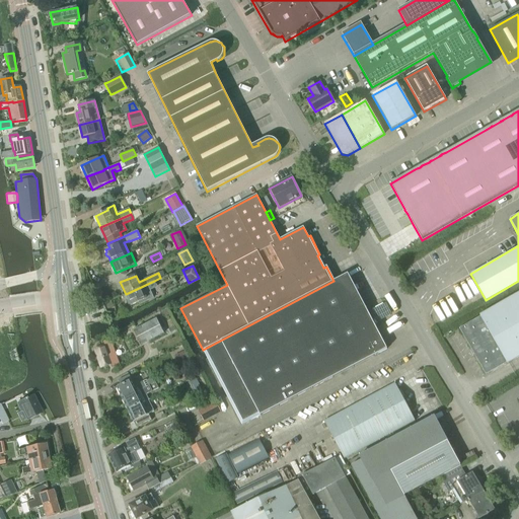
[(241,424),(387,349),(348,274),(334,281),(203,350),(241,424)]
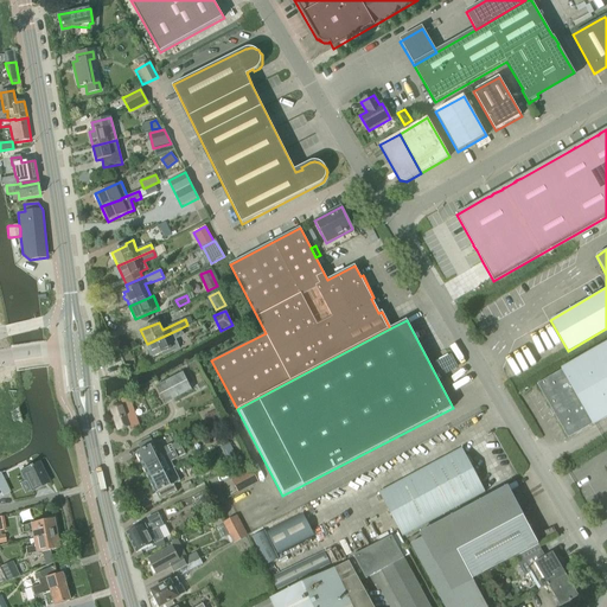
[(174,338),(183,334),(180,328),(147,344),(153,357),(161,353),(163,357),(179,349),(174,338)]
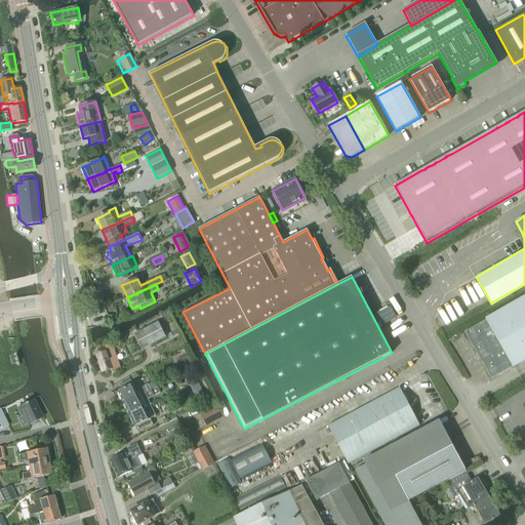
[(513,366),(514,367),(524,360),(524,296),(486,319),(486,320),(465,332),(491,378),(513,366)]
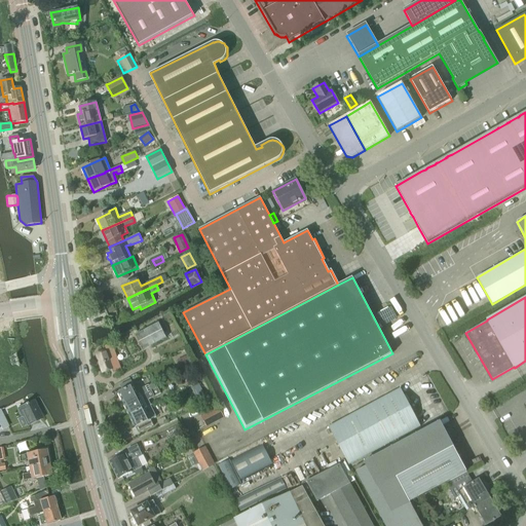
[(158,322),(135,335),(143,349),(166,337),(158,322)]
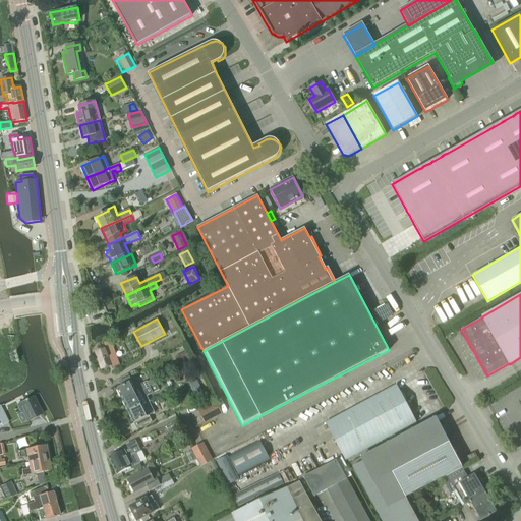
[(102,369),(111,365),(113,369),(120,366),(111,340),(103,343),(105,347),(95,350),(102,369)]
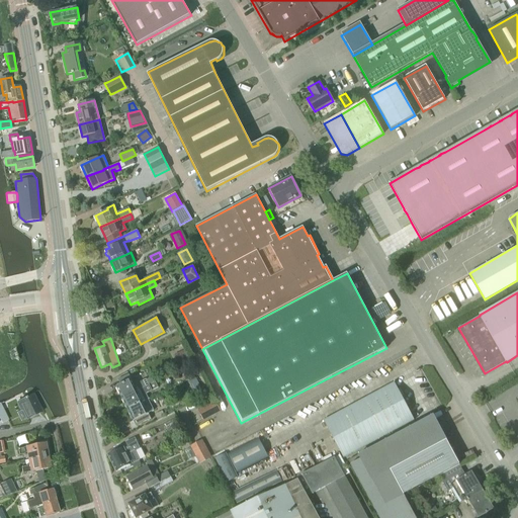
[(184,350),(174,354),(178,362),(187,357),(184,350)]
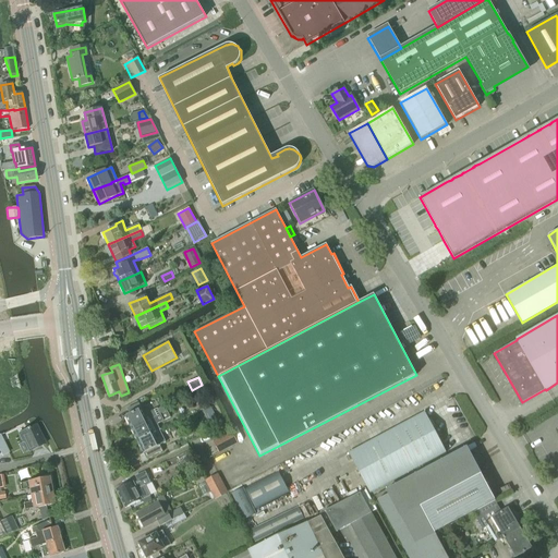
[(130,415),(126,417),(132,429),(167,412),(164,407),(158,409),(157,408),(156,409),(144,414),(142,409),(138,403),(128,409),(128,410),(130,415)]
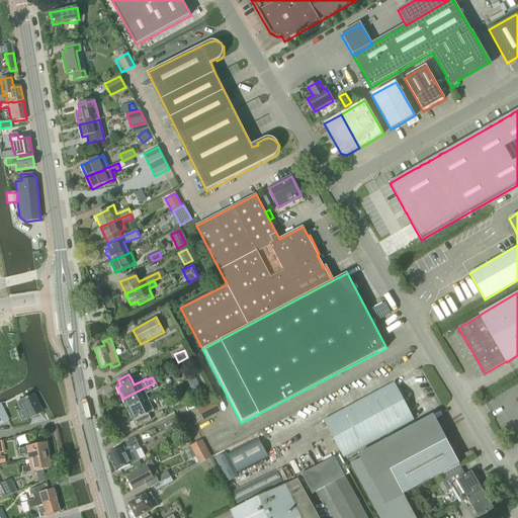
[(196,378),(190,381),(194,391),(200,387),(196,378)]
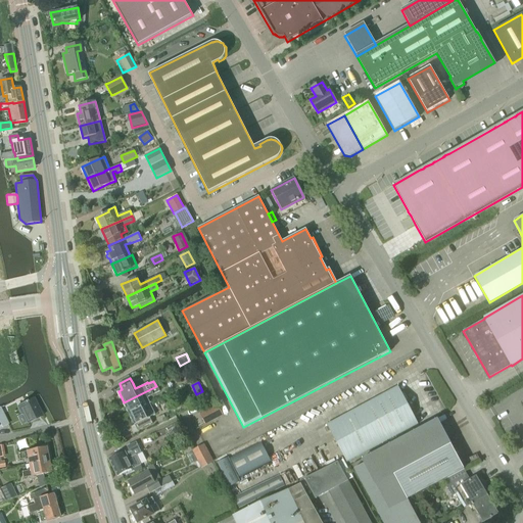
[(156,386),(124,402),(129,414),(144,406),(149,403),(150,402),(148,397),(158,392),(158,390),(156,386)]
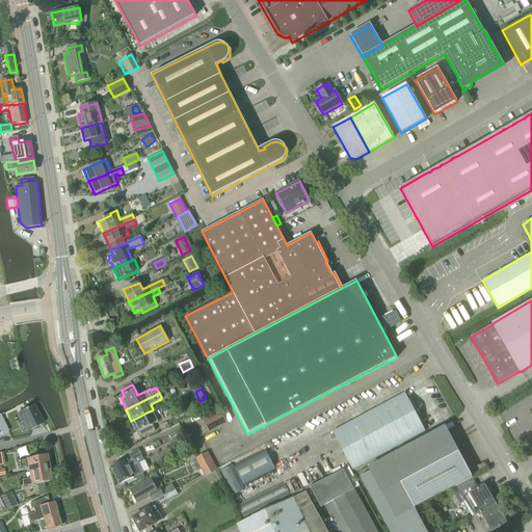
[(425,431),(404,393),(333,431),(352,470),(425,431)]
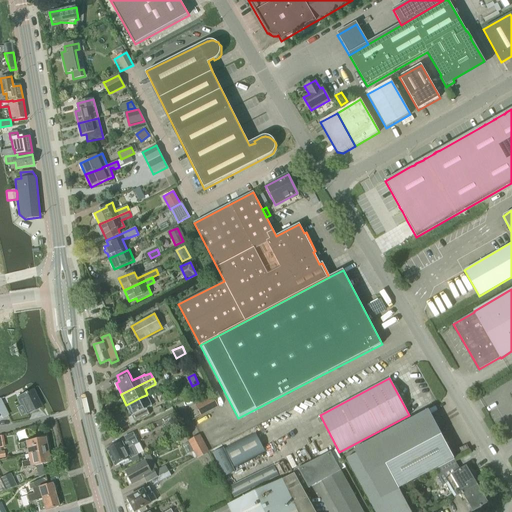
[(21,406),(22,405),(26,414),(41,407),(32,390),(17,398),(21,406)]
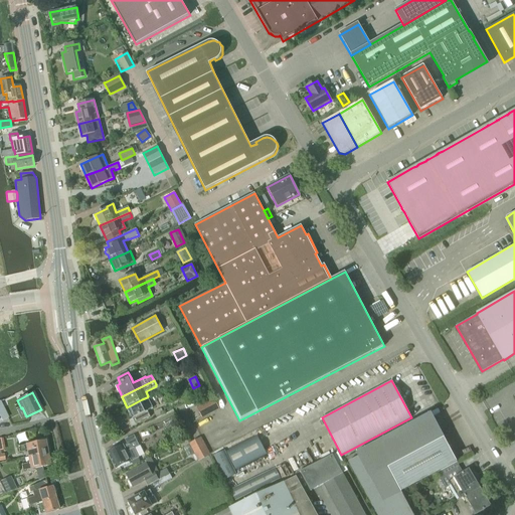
[(142,399),(127,407),(133,418),(134,419),(136,423),(150,416),(147,411),(148,411),(153,408),(147,397),(142,399)]
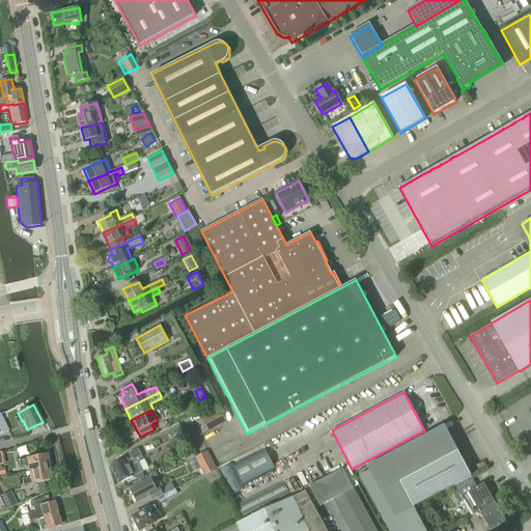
[(226,422),(221,411),(202,420),(208,430),(226,422)]
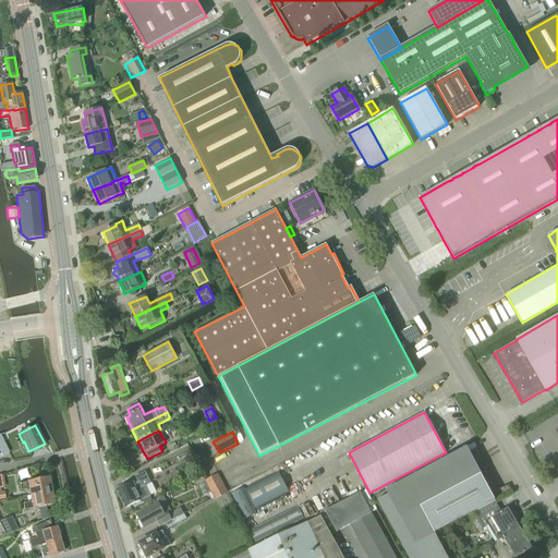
[(178,448),(174,443),(166,447),(169,452),(178,448)]
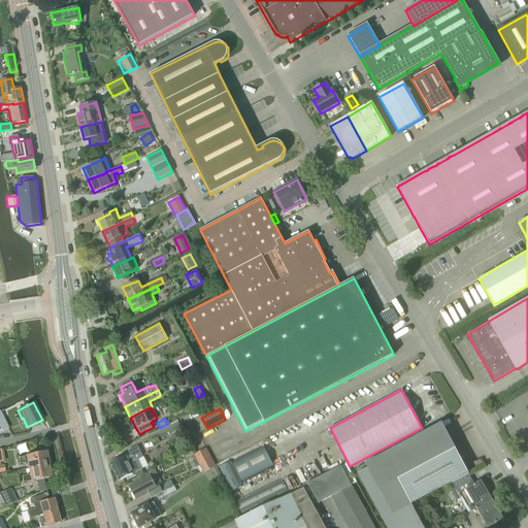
[(357,467),(355,469),(387,527),(423,527),(415,512),(410,504),(448,486),(468,473),(458,454),(441,423),(357,467)]
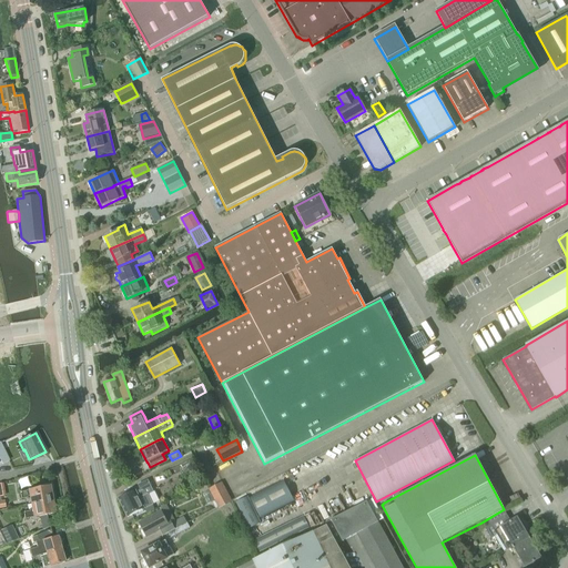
[(283,479),(249,497),(260,518),(294,501),(283,479)]
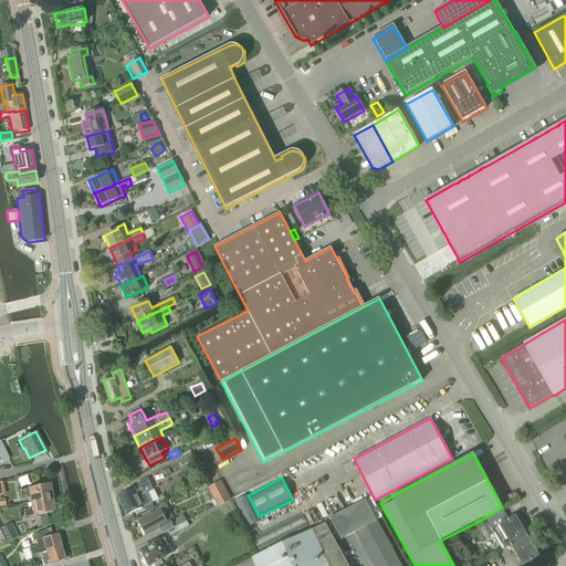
[(135,489),(118,498),(127,515),(137,510),(138,512),(143,510),(142,509),(144,507),(152,503),(147,493),(152,490),(153,490),(147,479),(137,483),(139,488),(136,490),(135,489)]
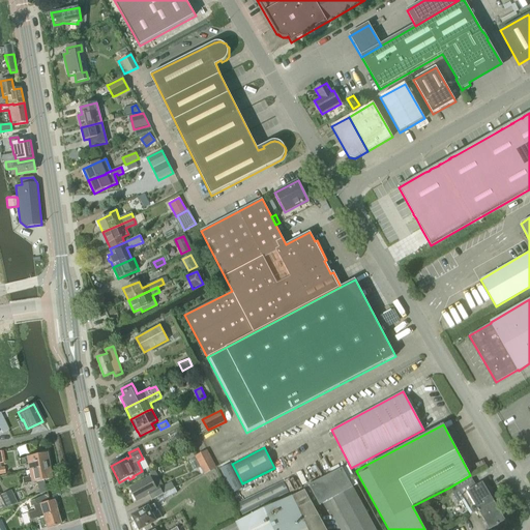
[(195,455),(198,462),(203,471),(214,466),(206,449),(195,455)]
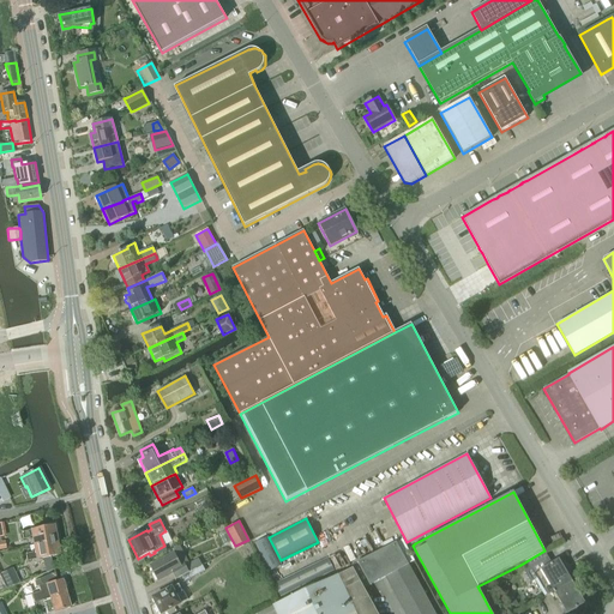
[(29,540),(32,539),(34,545),(55,540),(56,537),(56,533),(54,531),(53,525),(22,531),(23,539),(29,539),(29,540)]
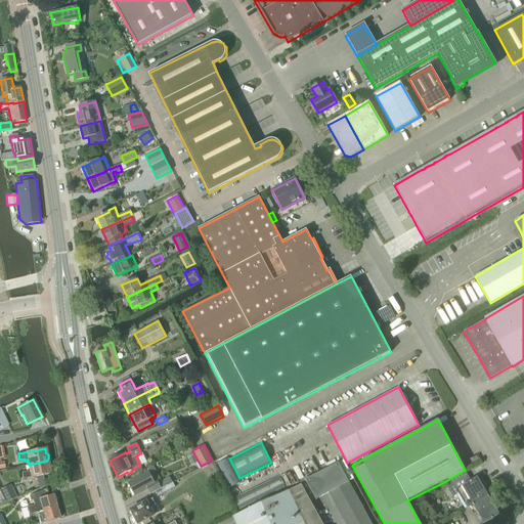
[(192,453),(186,456),(191,465),(197,462),(192,453)]
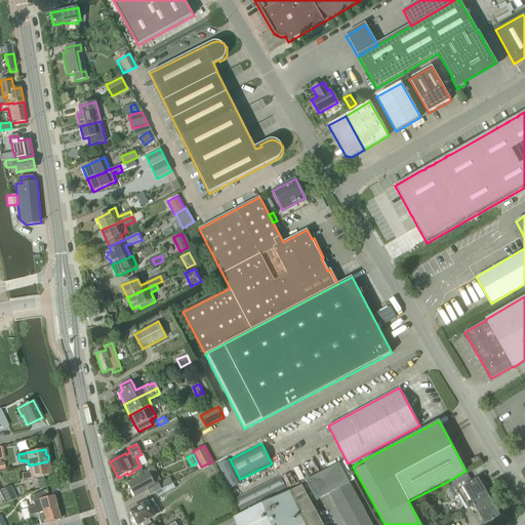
[(229,458),(218,463),(230,488),(240,483),(229,458)]
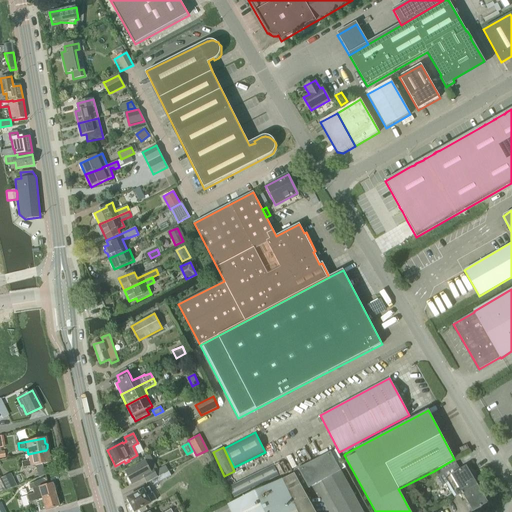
[(48,452),(47,451),(46,450),(28,454),(28,459),(26,459),(26,460),(21,461),(22,467),(28,466),(49,462),(48,458),(49,456),(48,452)]
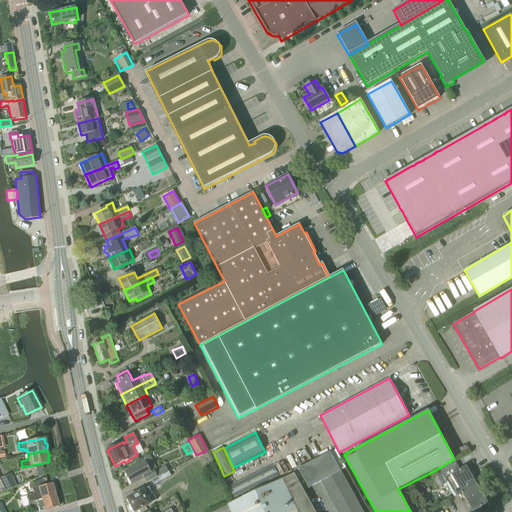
[(299,468),(293,471),(294,474),(304,491),(322,481),(338,511),(363,511),(331,452),(299,468)]
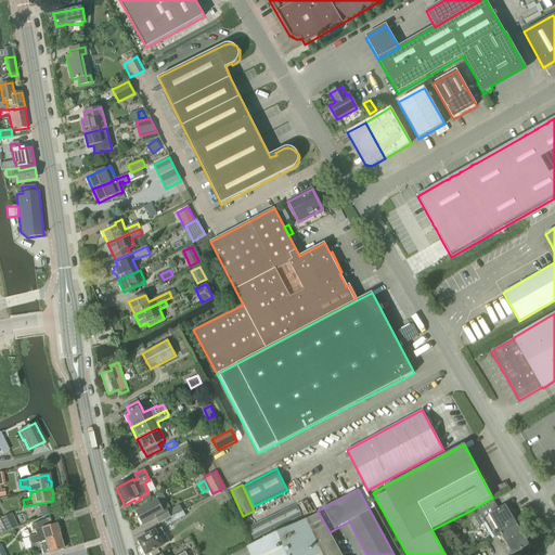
[(157,500),(136,511),(143,525),(157,517),(159,523),(164,520),(170,517),(182,511),(179,504),(171,510),(163,493),(156,497),(157,500)]
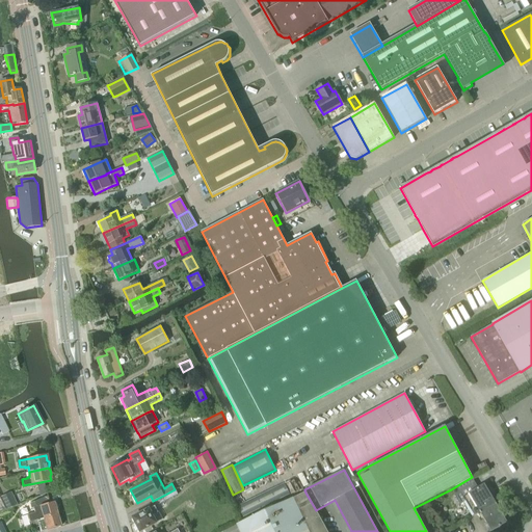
[(472,477),(451,489),(459,505),(463,502),(472,516),(474,515),(478,513),(478,514),(496,504),(484,484),(478,488),(472,477)]
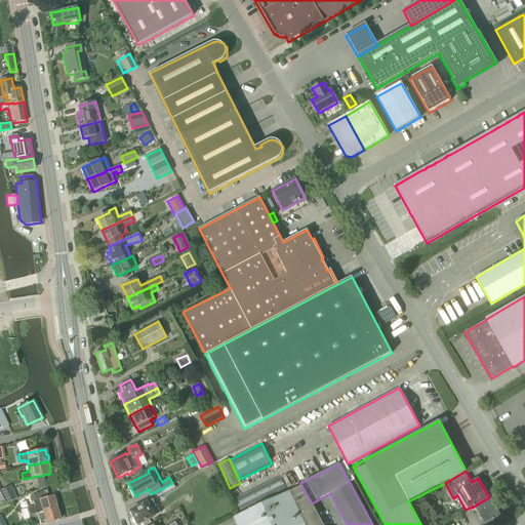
[(281,477),(235,499),(240,510),(286,487),(281,477)]
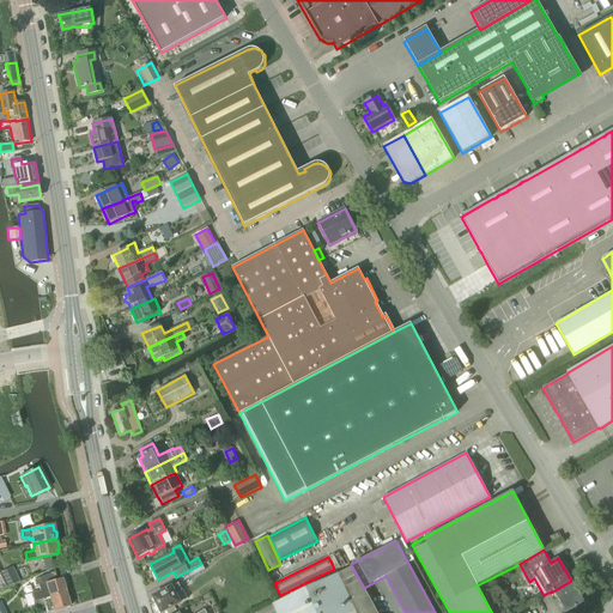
[(189,570),(188,571),(181,575),(184,581),(205,570),(201,564),(190,571),(189,570)]
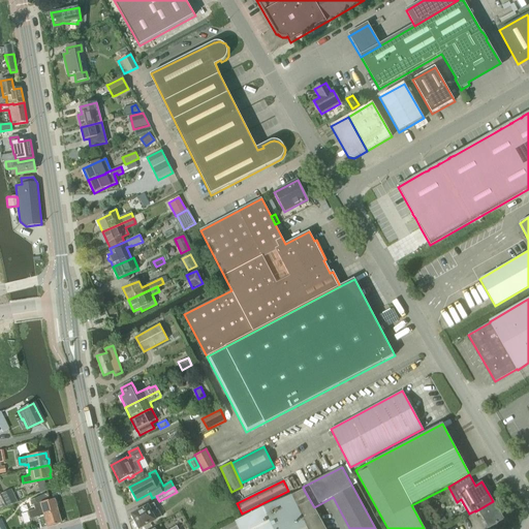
[(17,501),(10,489),(0,494),(0,496),(5,506),(17,501)]
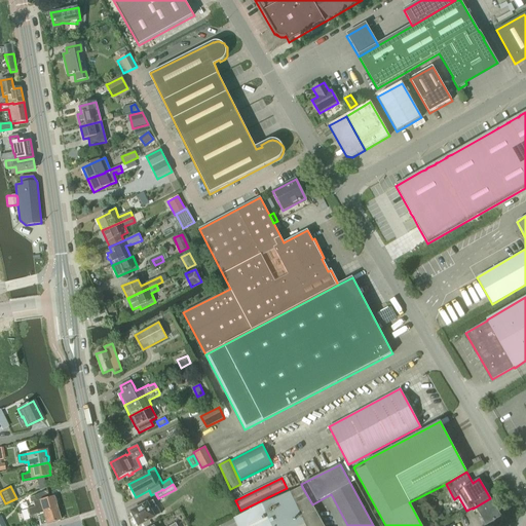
[(233,519),(218,525),(324,525),(312,504),(302,487),(253,510),(239,517),(233,519)]
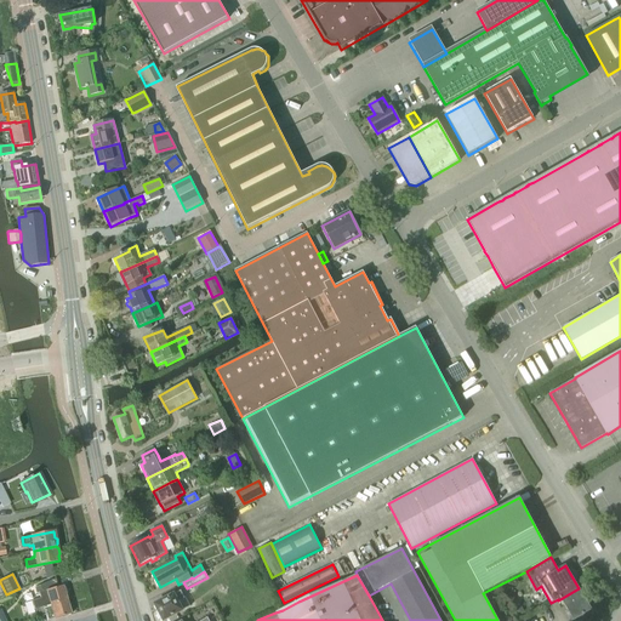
[(29,602),(24,603),(27,615),(34,613),(33,610),(34,609),(67,600),(62,586),(57,587),(55,577),(38,585),(40,591),(38,592),(39,596),(40,599),(29,602)]
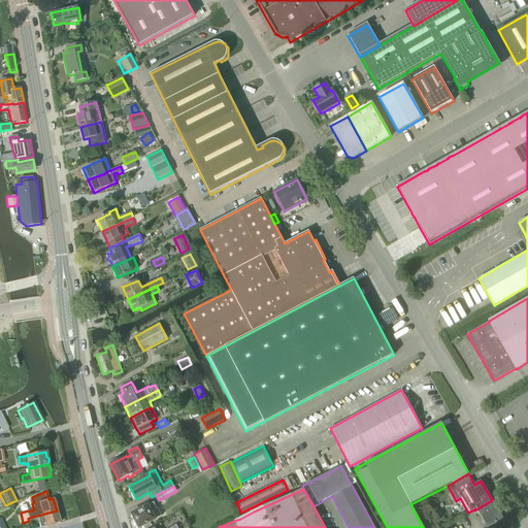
[(492,500),(474,510),(479,517),(481,516),(488,527),(502,519),(499,512),(492,500)]
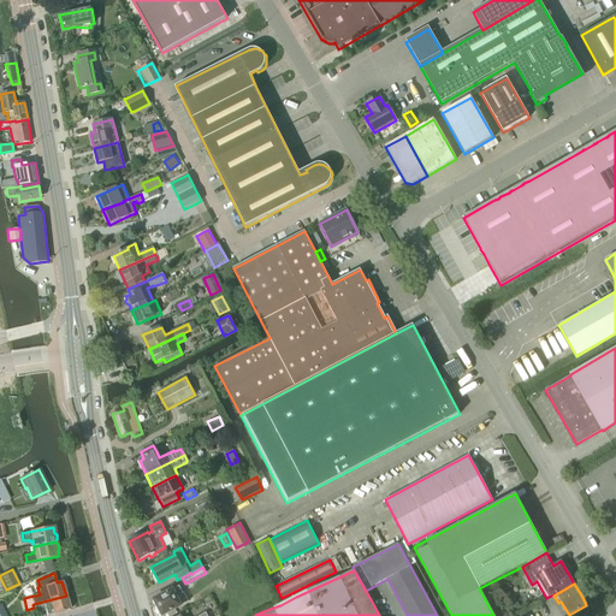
[(179,586),(158,597),(154,599),(158,608),(157,610),(159,615),(163,615),(181,606),(181,605),(189,600),(184,593),(183,593),(179,586)]
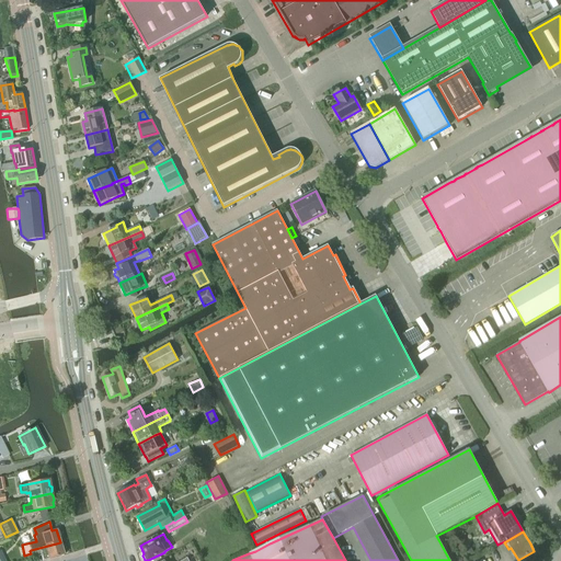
[(42,560),(64,554),(64,553),(60,542),(31,550),(33,558),(41,556),(42,560)]
